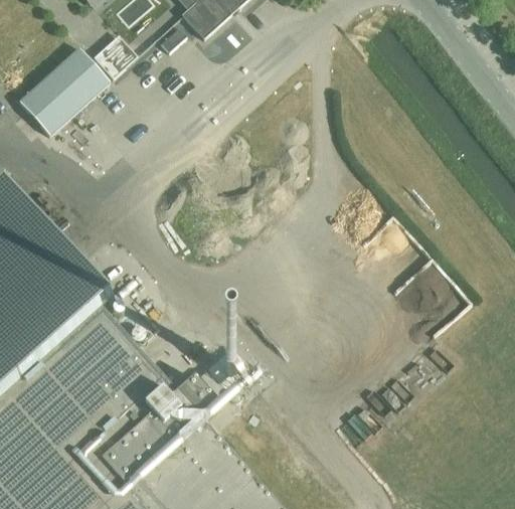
[(204,38),(245,0),(193,0),(195,2),(182,13),(204,38)]
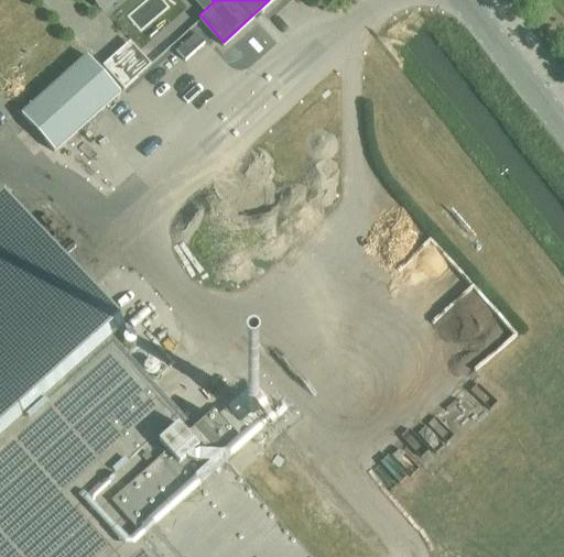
[(196,29),(176,46),(185,56),(205,39),(196,29)]
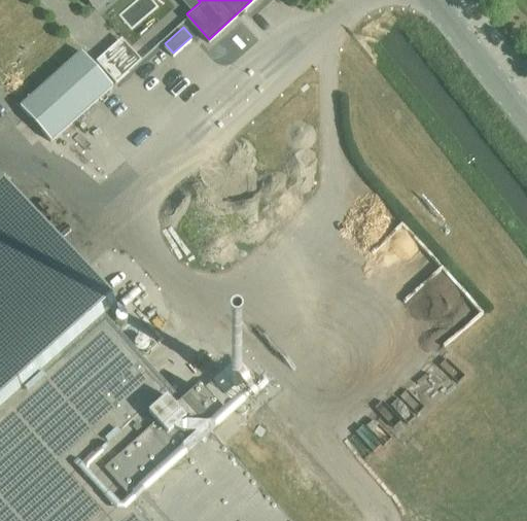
[(110,45),(96,58),(115,79),(130,67),(142,56),(123,34),(110,45)]
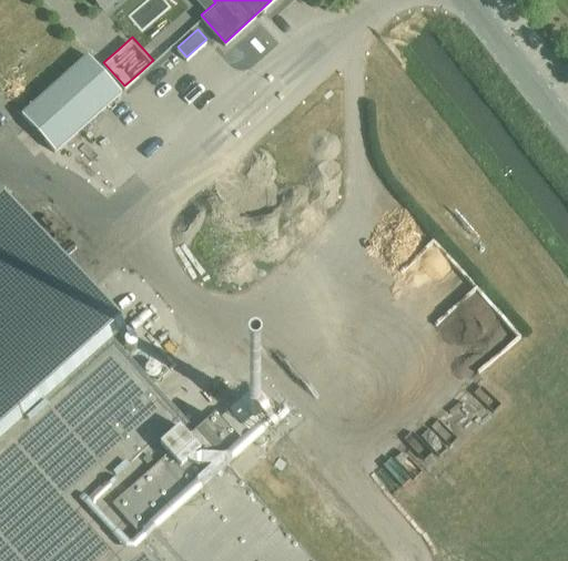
[(89,52),(22,112),(56,149),(122,90),(89,52)]
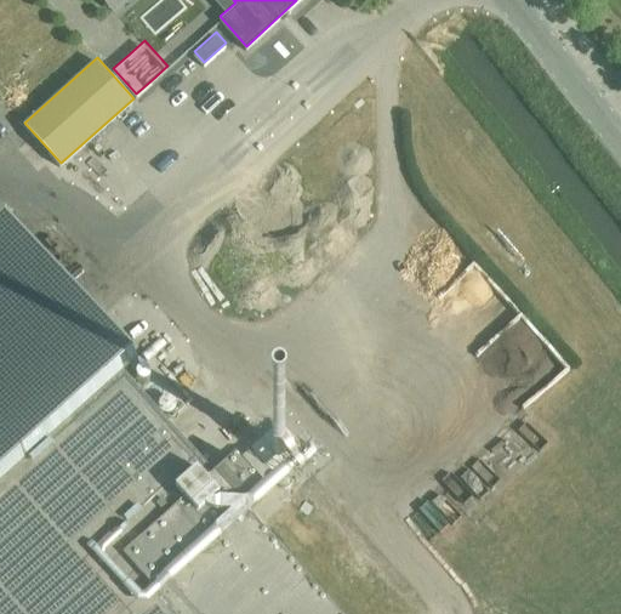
[(251,471),(237,453),(215,472),(126,375),(140,363),(112,333),(110,334),(7,219),(0,225),(0,613),(341,613),(241,502),(251,493),(240,481),(251,471)]
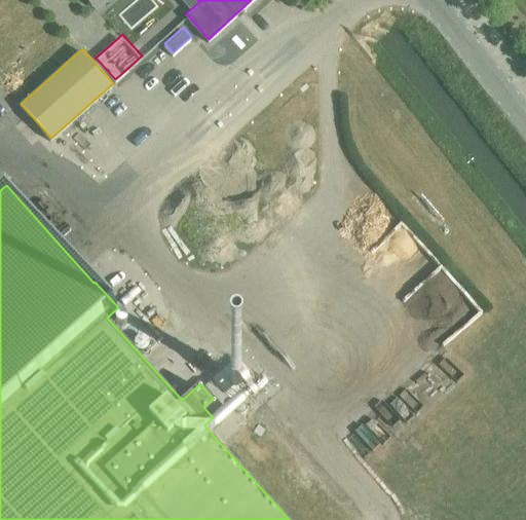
[(213,417),(223,409),(213,399),(203,407),(213,417)]
